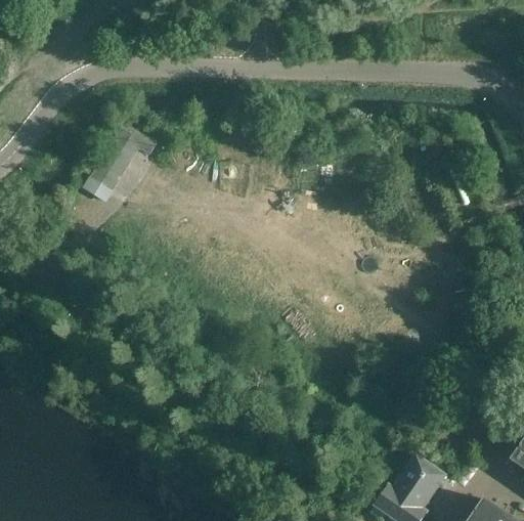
[(106,199),(139,147),(149,154),(157,142),(124,122),(84,185),(106,199)]
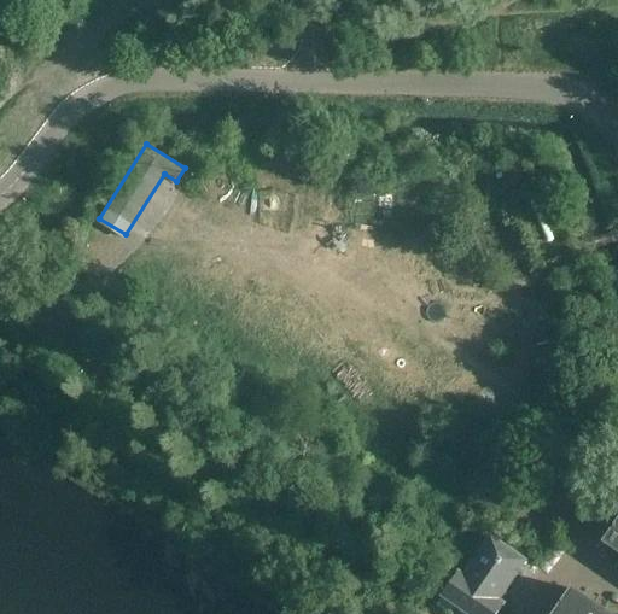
[(617,518),(602,541),(617,551),(617,518)]
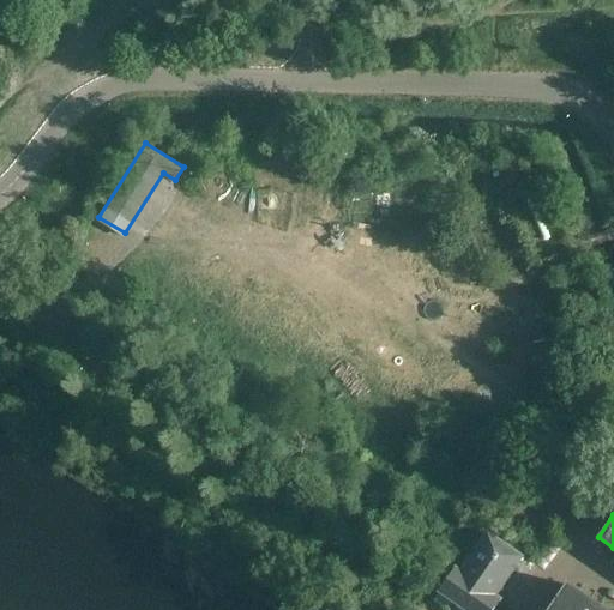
[(495,593),(522,555),(488,531),(462,569),(456,566),(439,590),(440,590),(434,599),(447,608),(453,599),(468,609),(492,609),(501,598),(495,593)]
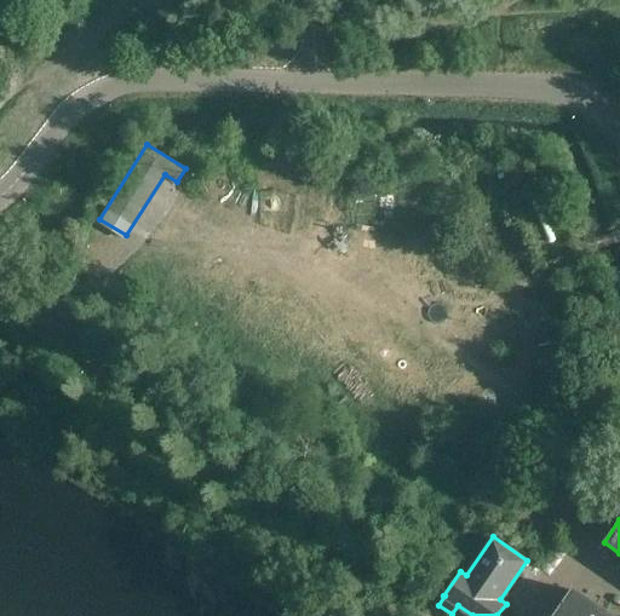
[(610,615),(592,604),(593,602),(573,588),(562,604),(563,605),(555,615),(610,615)]
